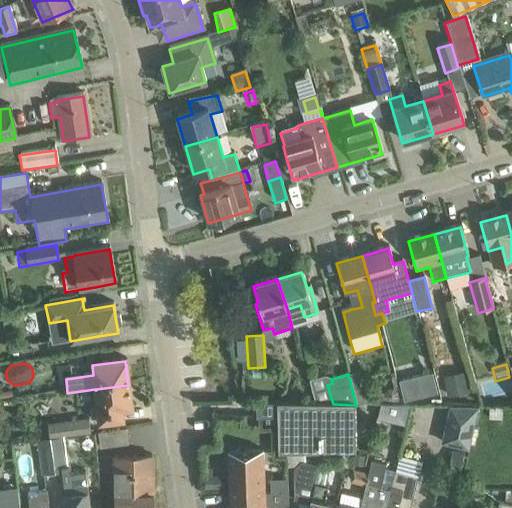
[(469,395),(465,374),(442,378),(446,400),(469,395)]
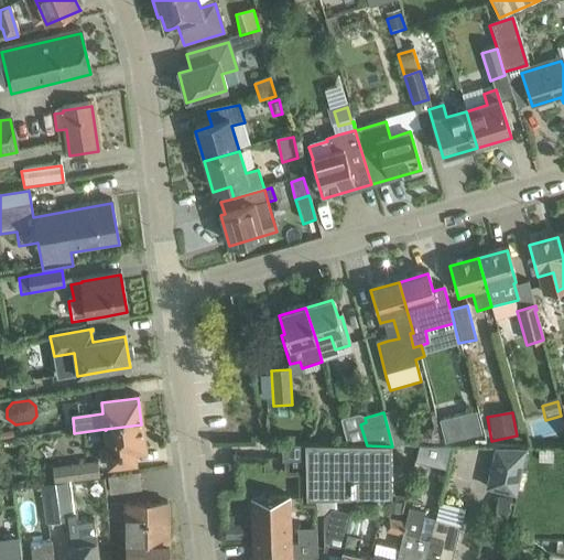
[(366,422),(365,418),(358,415),(339,420),(346,445),(367,445),(360,424),(366,422)]
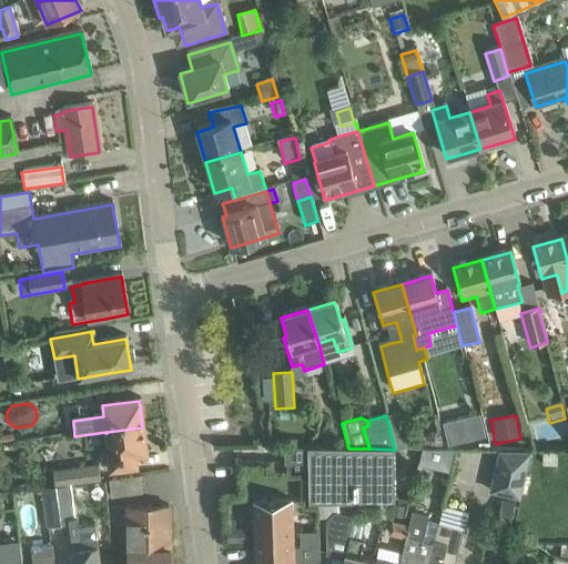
[(480,418),(443,426),(448,449),(485,441),(480,418)]
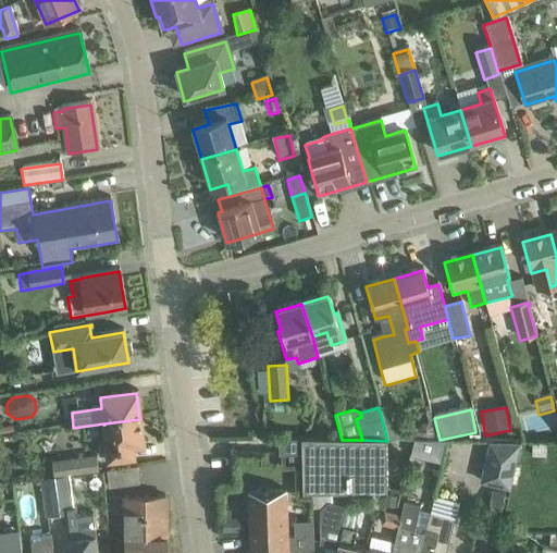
[(418,430),(418,437),(421,440),(426,441),(436,441),(430,417),(425,418),(428,426),(422,427),(418,430)]
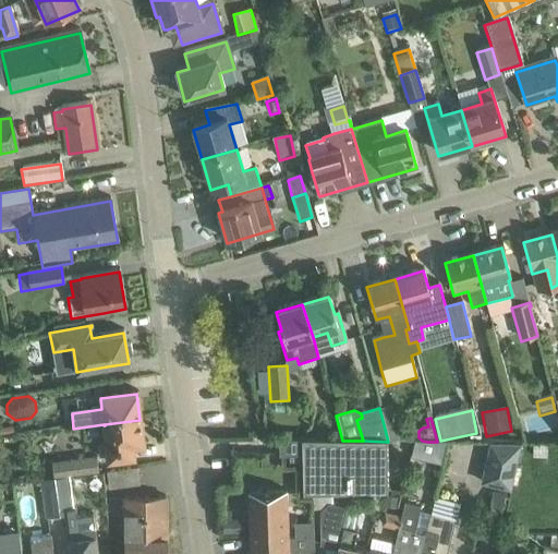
[(143,445),(140,420),(105,424),(105,425),(104,425),(106,444),(98,445),(100,462),(133,458),(132,447),(143,445)]
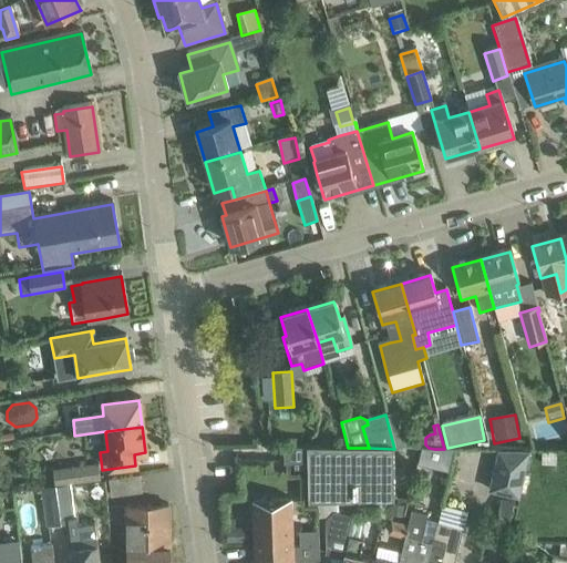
[(392,449),(369,448),(348,448),(294,449),(294,462),(294,472),(307,471),(308,504),(393,502),(392,449)]
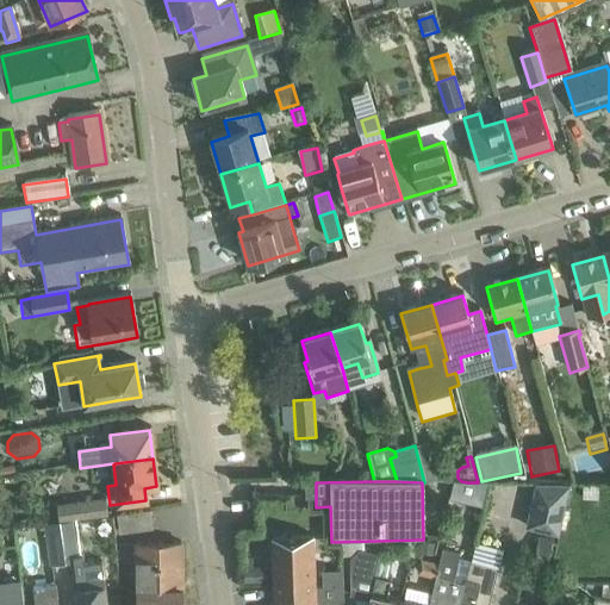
[(452,484),(448,499),(481,504),(486,488),(487,484),(452,484)]
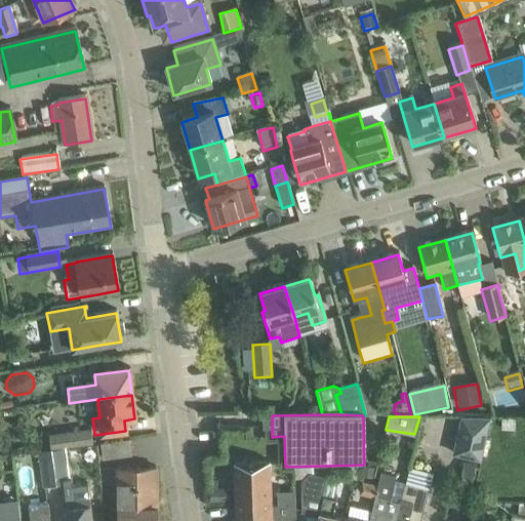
[(460,418),(451,456),(480,464),(490,418),(460,418)]
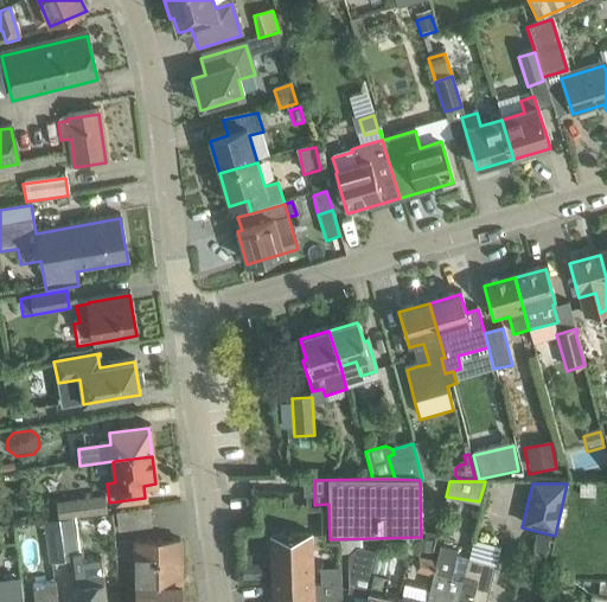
[(66,520),(78,519),(107,514),(104,499),(76,503),(76,507),(65,508),(66,520)]
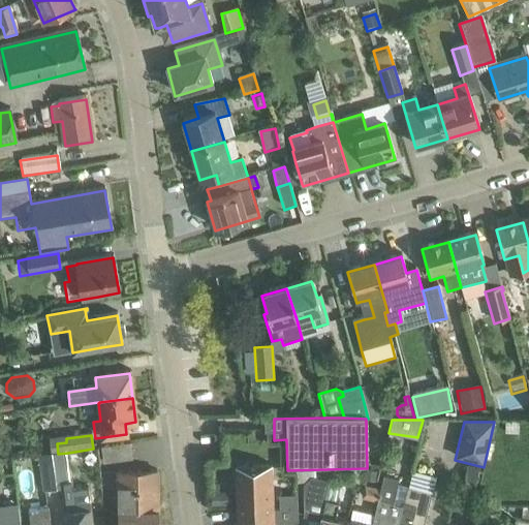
[(100,449),(103,465),(132,461),(129,444),(100,449)]
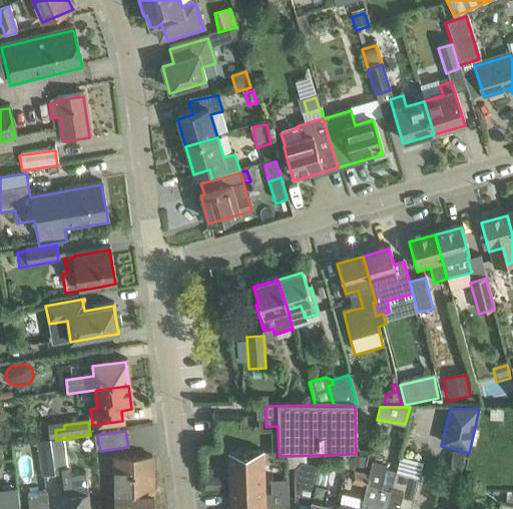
[(66,441),(66,439),(56,440),(56,441),(49,442),(54,476),(68,474),(63,441),(66,441)]
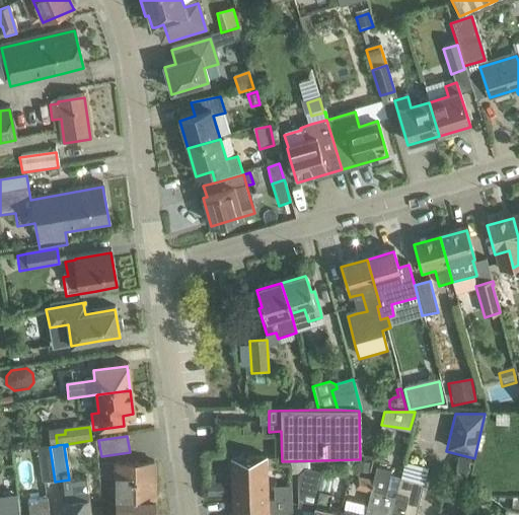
[(55,482),(50,447),(36,449),(42,484),(55,482)]
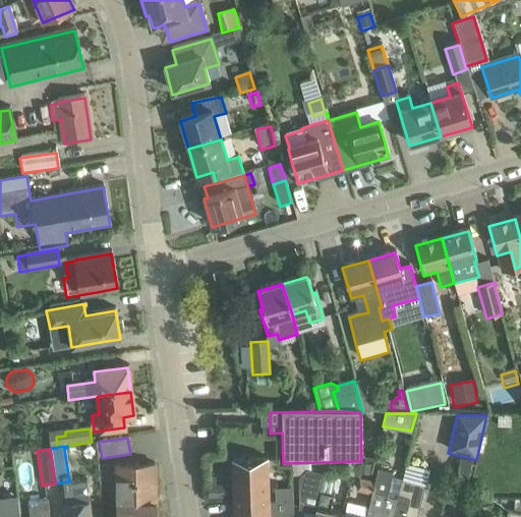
[(267,461),(231,462),(233,516),(292,516),(291,491),(275,492),(276,504),(269,504),(267,461)]
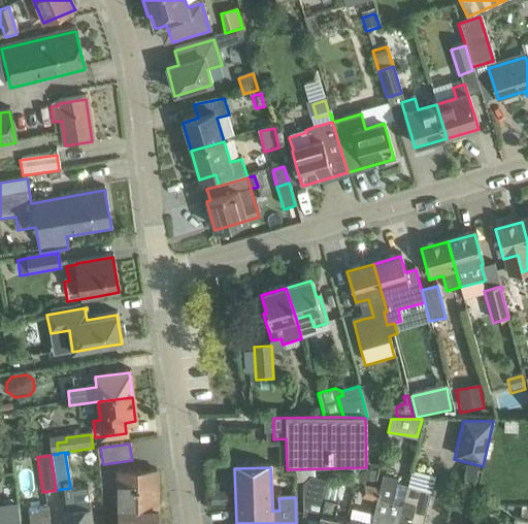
[(466,467),(459,498),(470,500),(477,470),(466,467)]
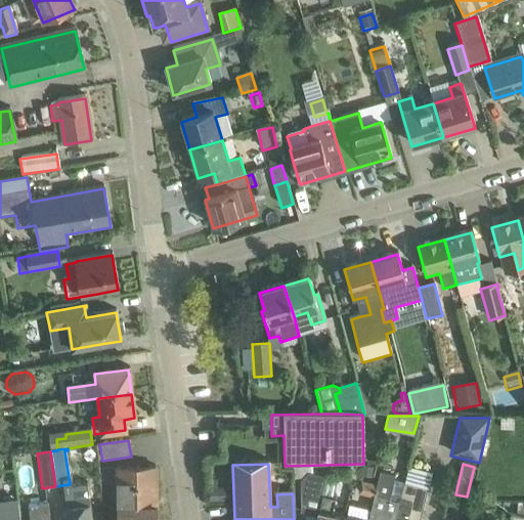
[(116,470),(118,519),(157,519),(157,508),(156,509),(156,469),(116,470)]
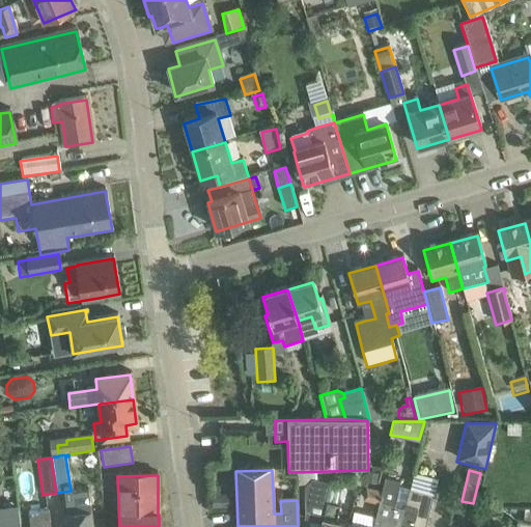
[(347,526),(347,525),(335,523),(339,508),(326,505),(331,486),(316,482),(305,489),(305,517),(322,521),(320,526),(347,526)]
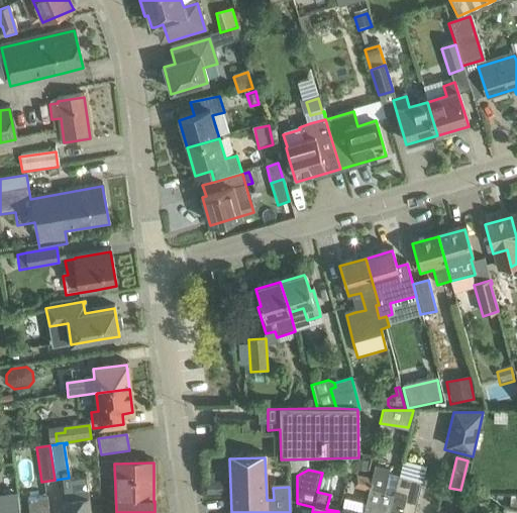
[(352,489),(368,493),(371,479),(355,476),(352,489)]
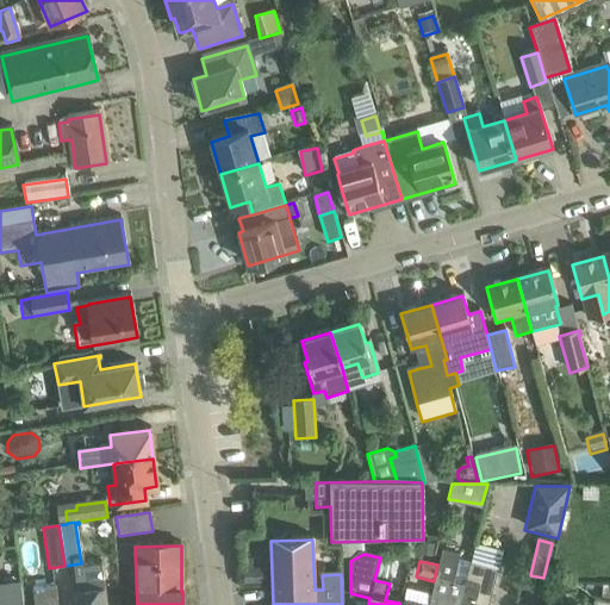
[(434,581),(429,604),(458,604),(462,586),(454,584),(456,569),(437,565),(434,581)]
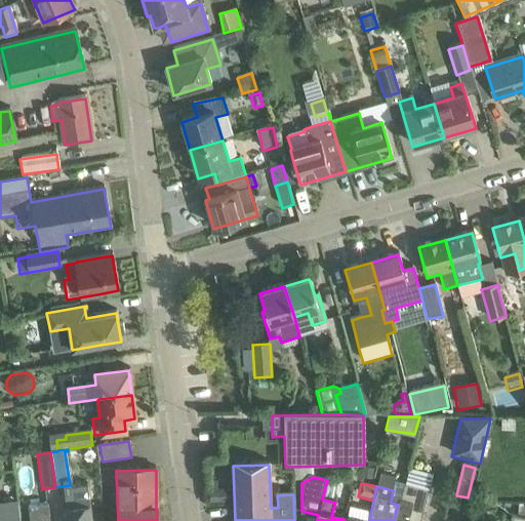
[(403,486),(394,520),(421,520),(429,492),(403,486)]
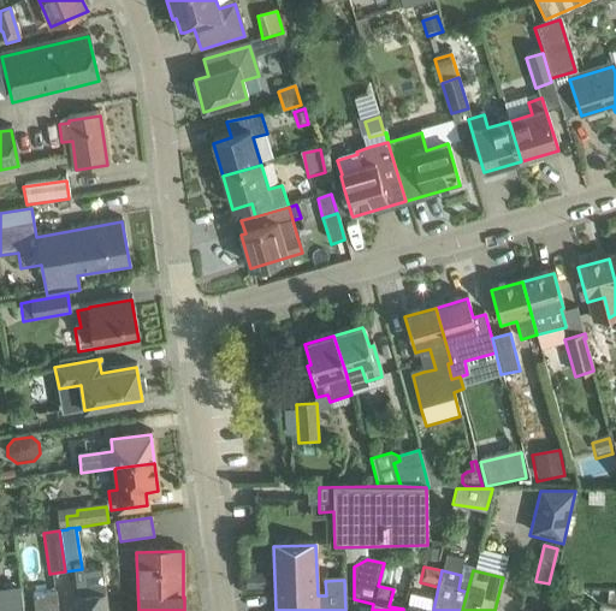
[(265,575),(246,575),(246,591),(265,591),(265,575)]
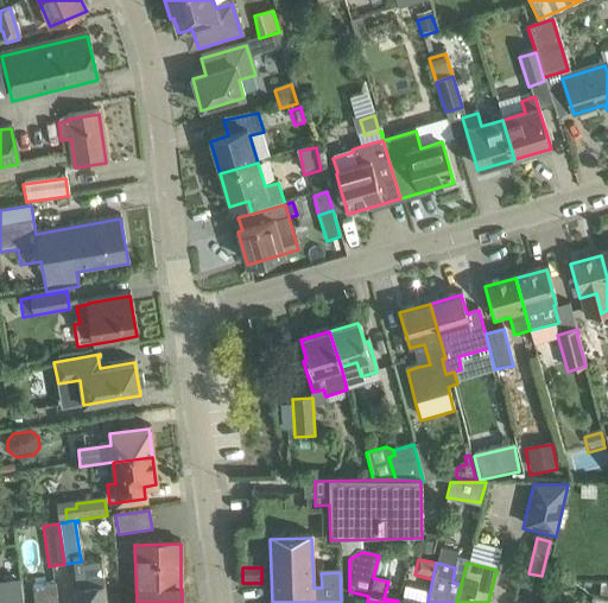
[(107,602),(103,572),(73,577),(76,602),(107,602)]
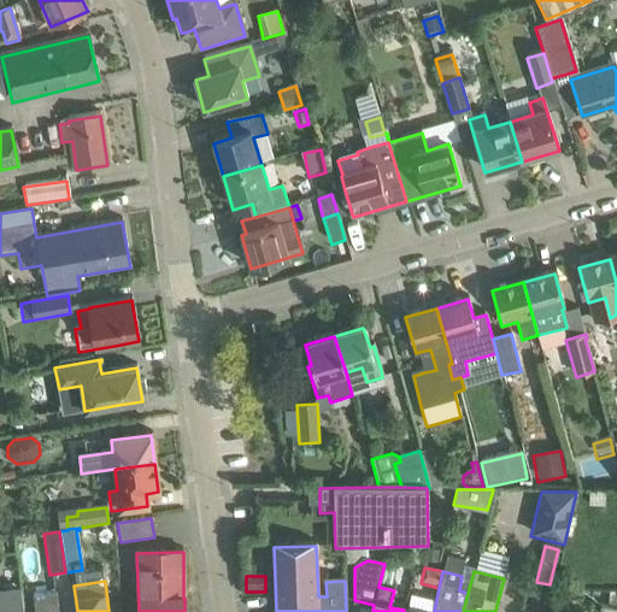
[(22,611),(22,610),(19,590),(0,593),(0,611),(22,611)]
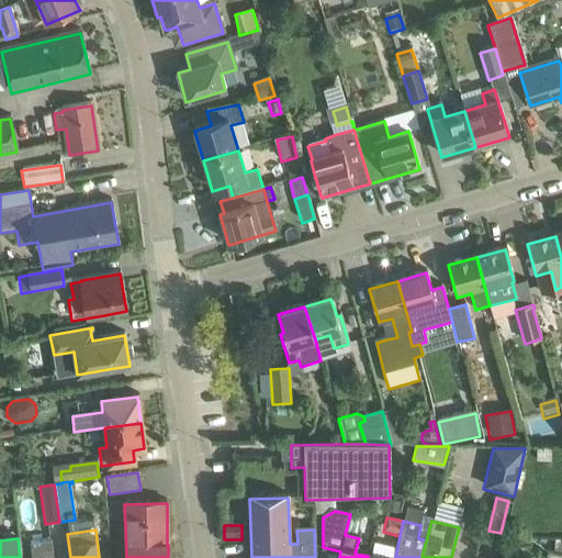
[(20,556),(20,557),(54,557),(52,543),(30,546),(31,555),(20,556)]
